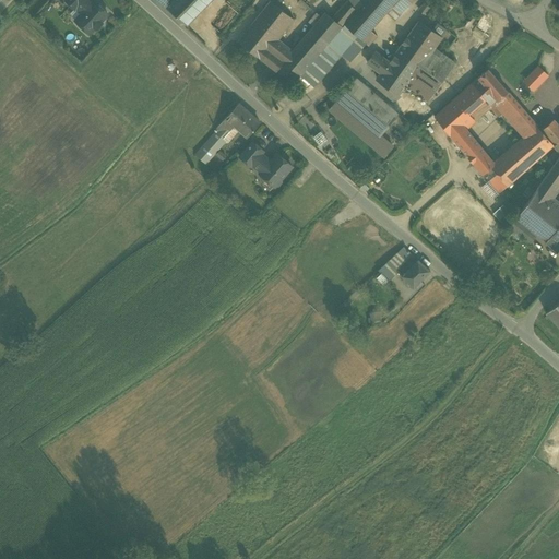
[(66,0),(66,1),(74,9),(82,0),(66,0)]
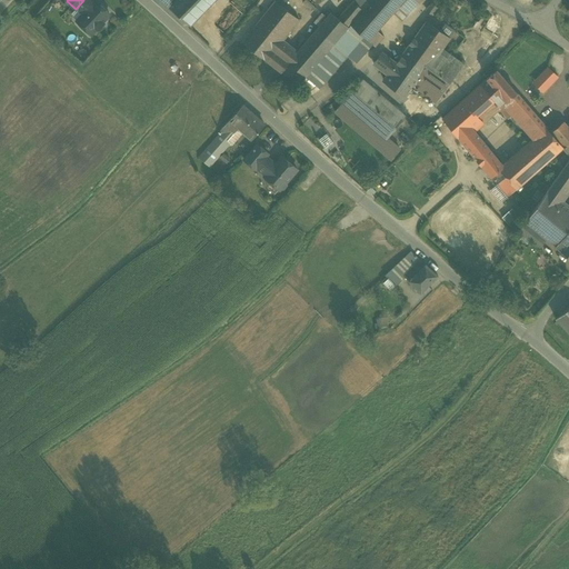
[(98,7),(90,0),(83,0),(76,9),(82,16),(77,21),(88,32),(93,27),(96,29),(99,29),(102,26),(102,22),(109,15),(100,6),(98,7)]
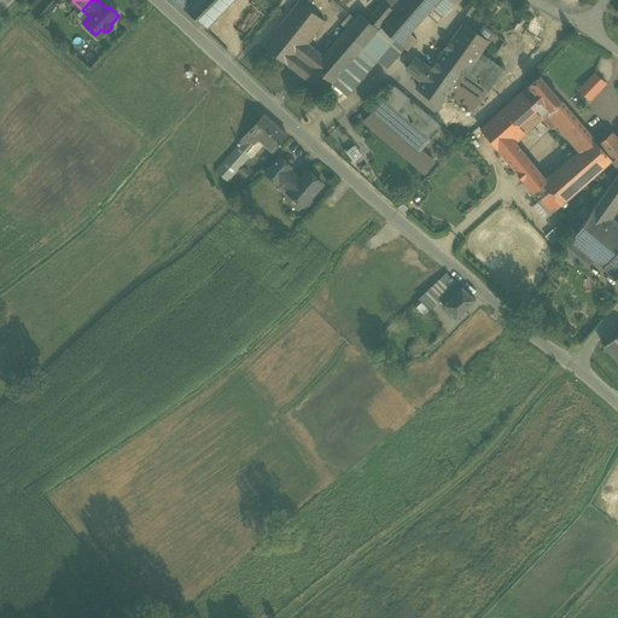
[(190,0),(184,9),(207,28),(233,0),(190,0)]
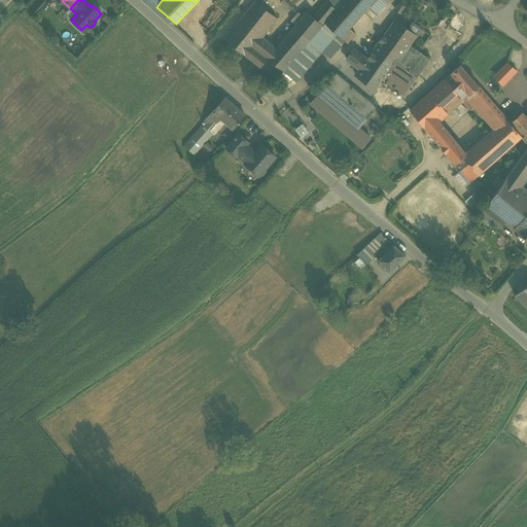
[(291,6),(284,0),(281,0),(280,2),(288,10),(291,6)]
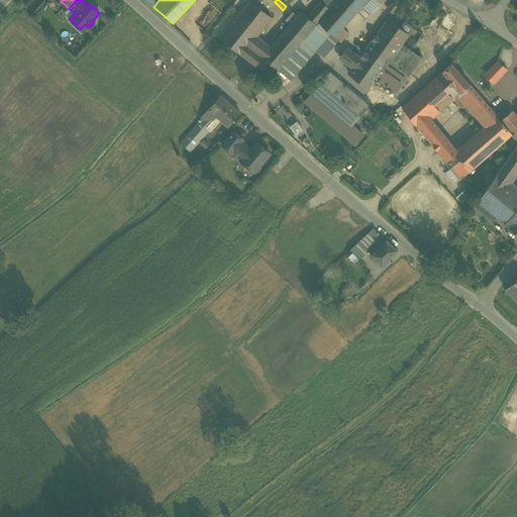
[(337,0),(329,10),(318,23),(334,37),(342,28),(363,6),(368,0),(337,0)]
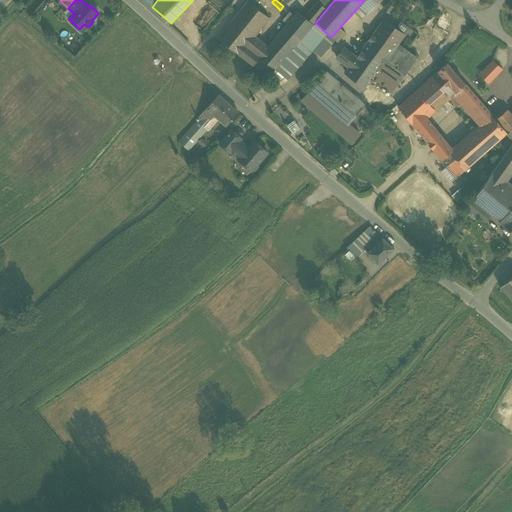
[(317,0),(317,1),(326,10),(334,0),(317,0)]
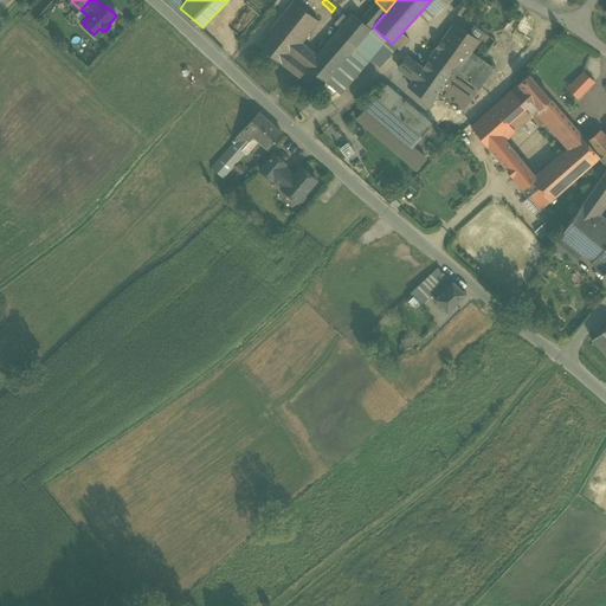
[(431,0),(425,7),(433,15),(447,0),(431,0)]
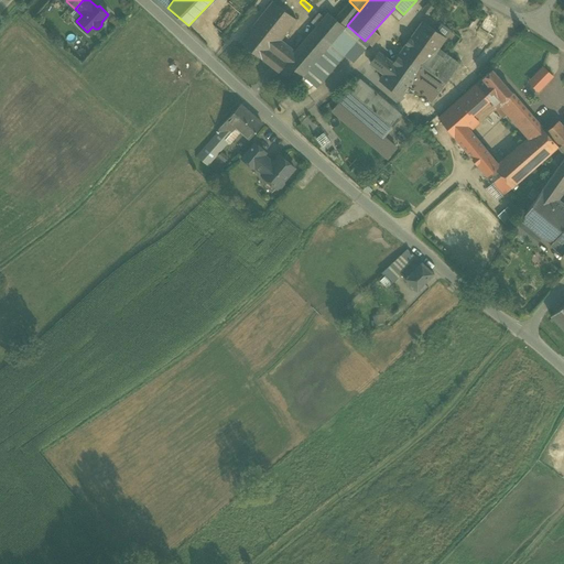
[(280,7),(272,1),(240,42),(271,67),(285,49),(278,43),(296,20),(280,7)]
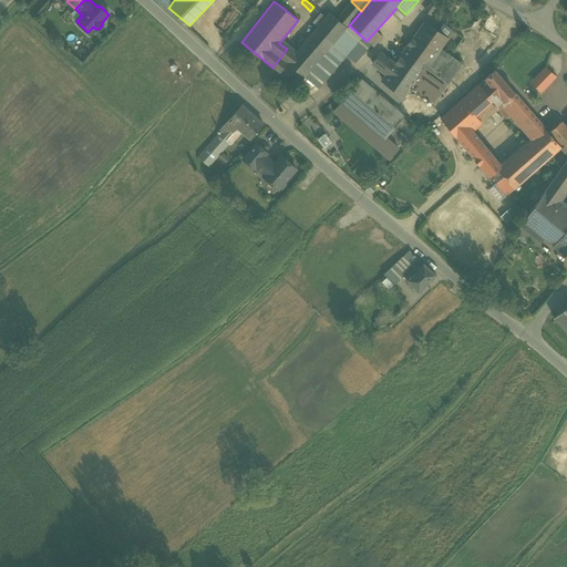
[(351,1),(337,19),(347,28),(349,26),(361,11),(351,1)]
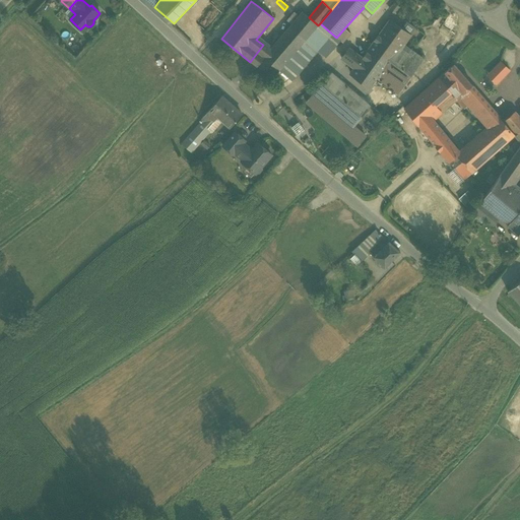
[(399,8),(393,3),(390,11),(395,14),(399,8)]
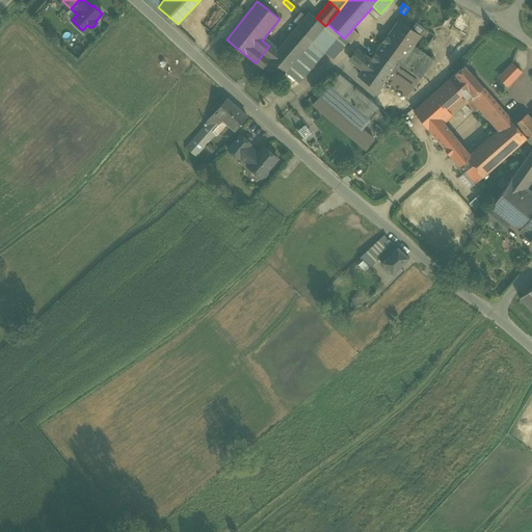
[(298,25),(269,59),(286,73),(286,72),(314,40),(325,26),(316,18),(309,11),(306,16),(298,25)]
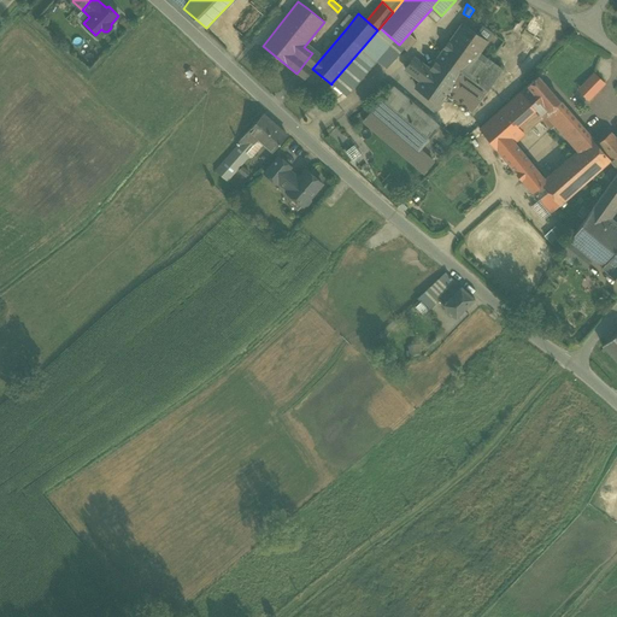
[(350,15),(340,24),(346,29),(354,18),(350,15)]
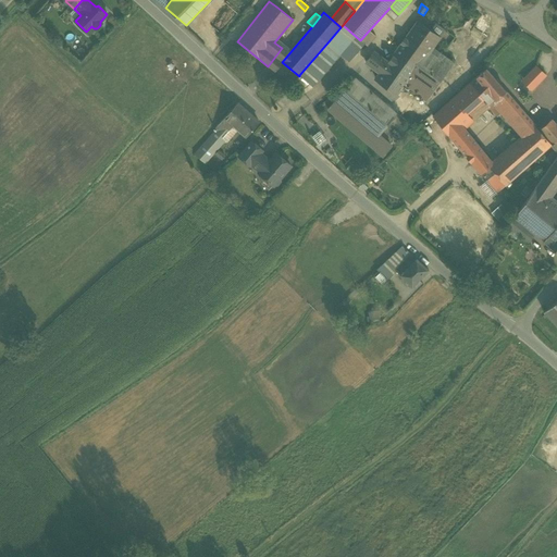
[(441,38),(417,21),(406,37),(429,53),(441,38)]
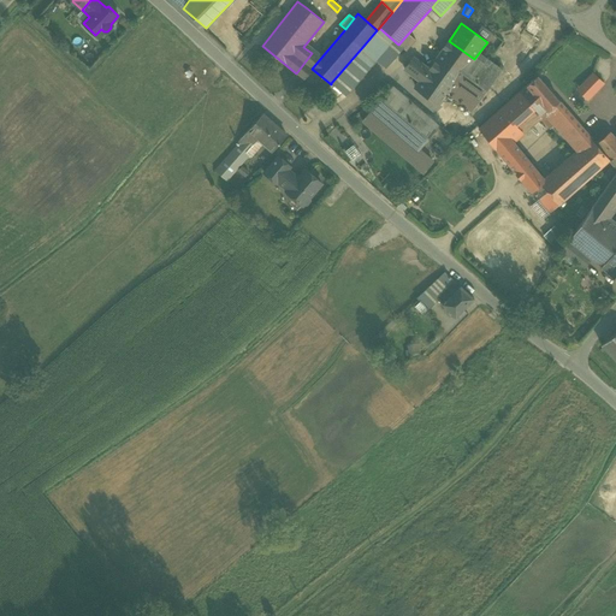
[(398,45),(379,28),(377,30),(363,46),(375,57),(378,59),(385,66),(394,60),(403,48),(398,45)]
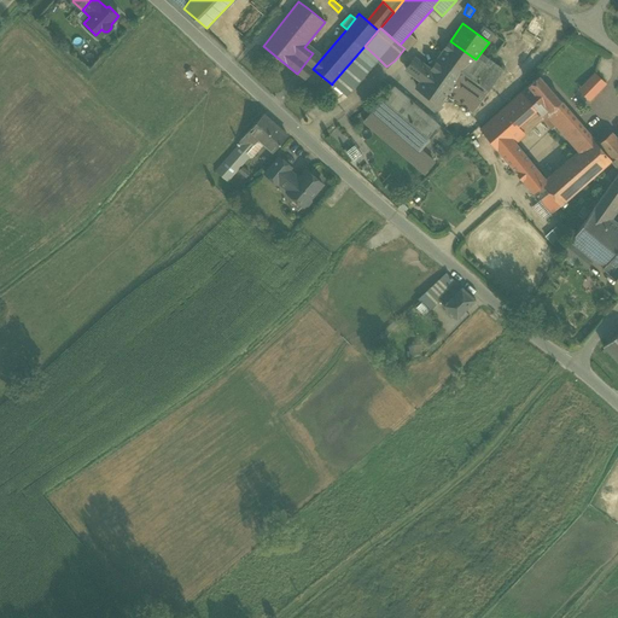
[(409,34),(400,45),(404,48),(406,50),(406,51),(407,51),(417,40),(409,34)]
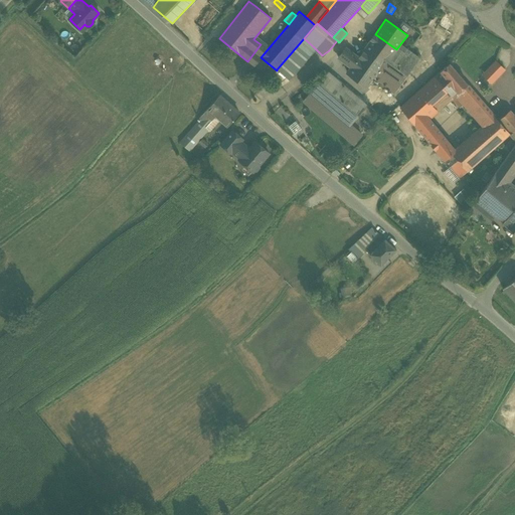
[(375,34),(358,57),(359,57),(354,64),(371,76),(381,84),(394,64),(388,60),(396,49),(375,34)]
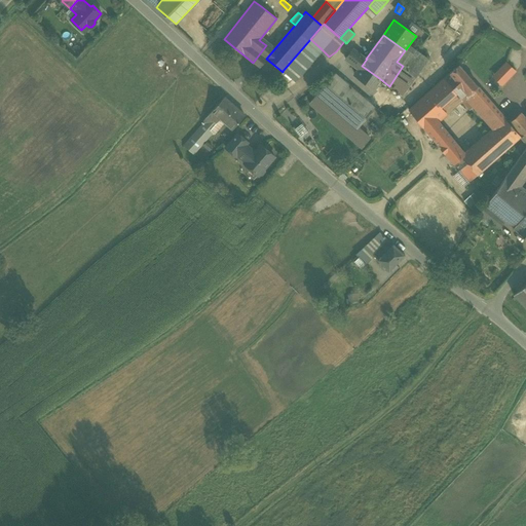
[(310,39),(283,71),(294,79),(321,48),(310,39)]
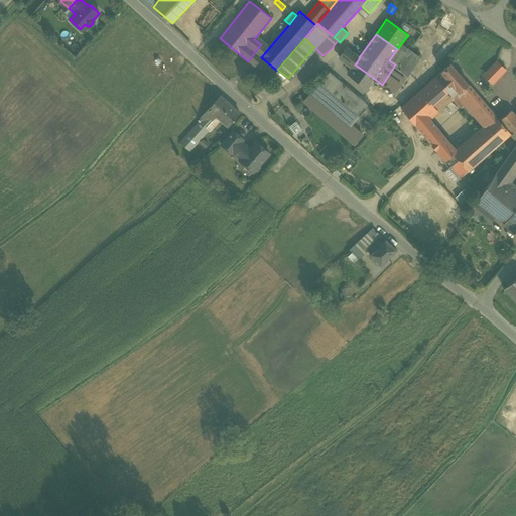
[(346,47),(339,58),(352,68),(352,69),(355,65),(360,57),(359,57),(346,47)]
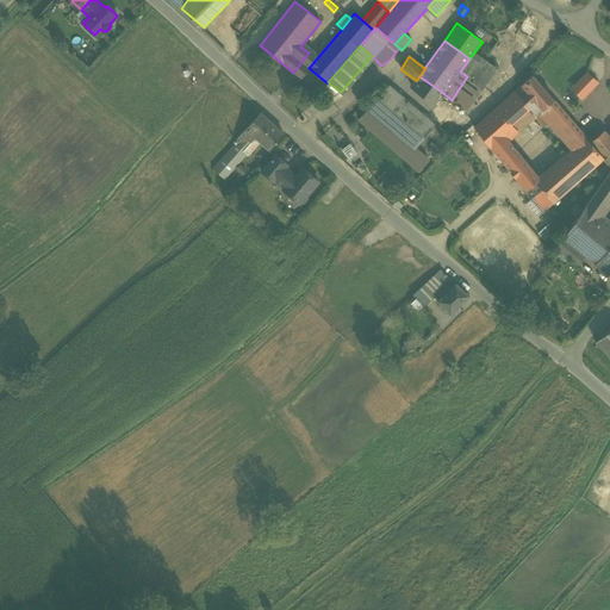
[(480,58),(477,64),(470,58),(460,72),(467,76),(452,100),(467,111),(496,69),(480,58)]
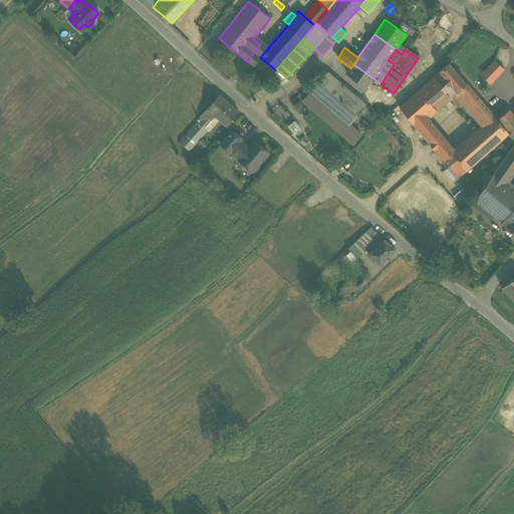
[(276,70),(260,57),(253,66),(254,66),(269,77),(276,70)]
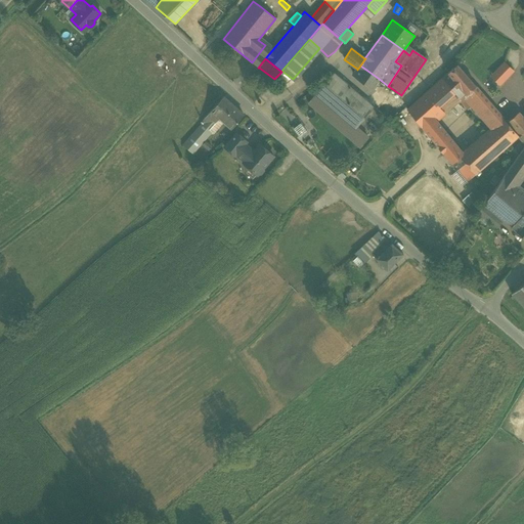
[(491,75),(503,85),(516,69),(506,59),(491,75)]
